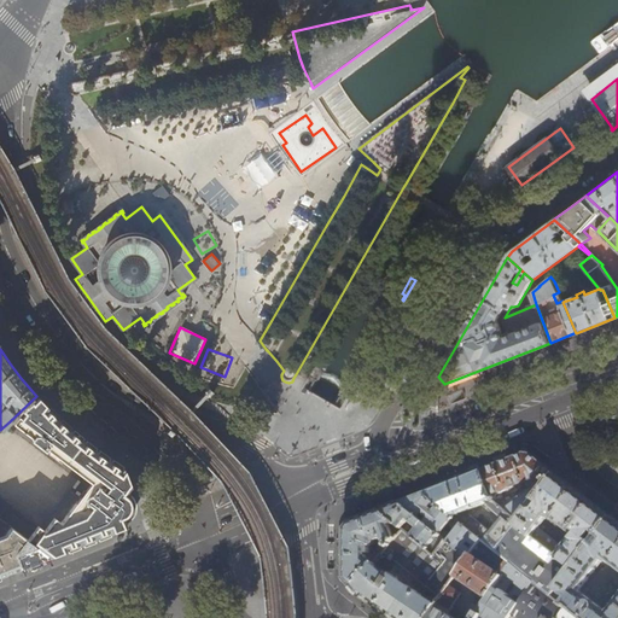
[(27,373),(21,378),(36,396),(41,391),(27,373)]
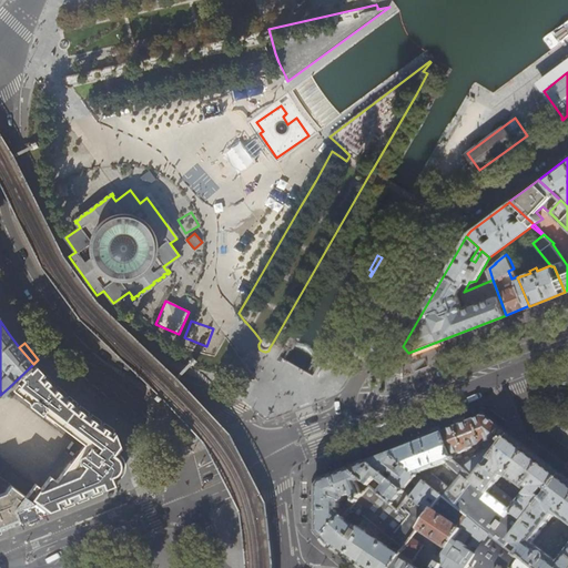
[(52,383),(33,364),(9,387),(84,444),(79,452),(82,455),(78,460),(74,458),(70,463),(69,463),(54,480),(49,476),(40,487),(34,483),(24,496),(46,511),(52,508),(99,490),(115,484),(118,474),(120,473),(121,472),(122,469),(122,466),(122,464),(121,460),(119,457),(118,450),(120,448),(113,430),(107,426),(98,419),(89,413),(82,409),(67,396),(52,383)]
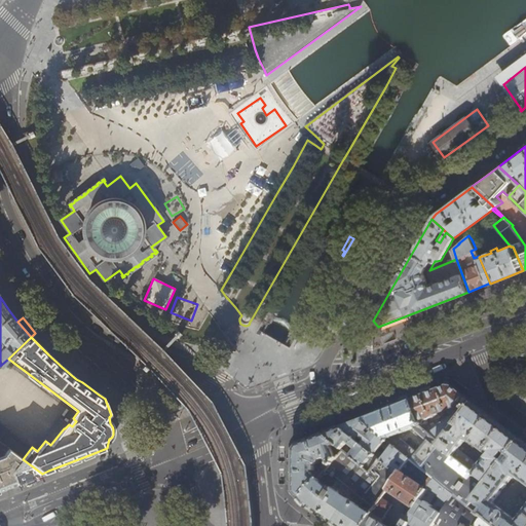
[(441,443),(473,403),(451,387),(447,386),(435,390),(410,401),(418,421),(455,407),(456,409),(419,426),(441,443)]
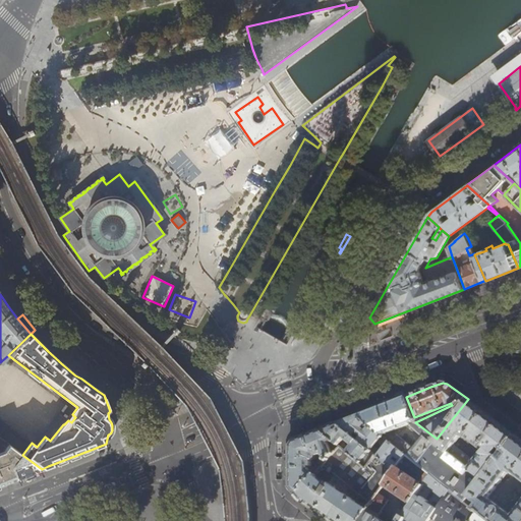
[(414,417),(406,397),(395,401),(359,415),(359,417),(405,454),(416,463),(437,439),(415,422),(414,417)]
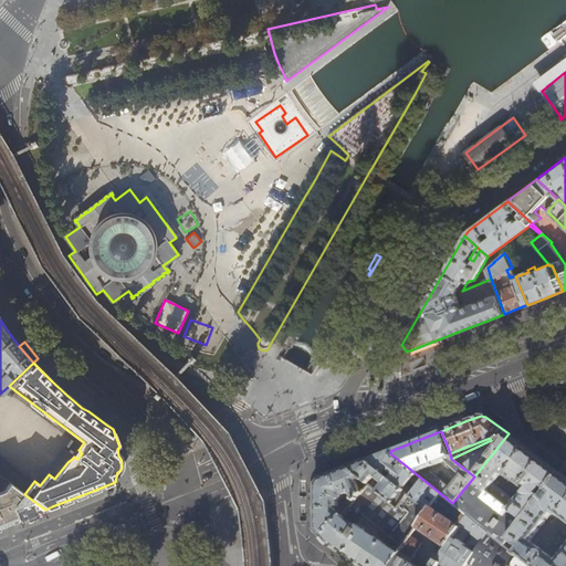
[(537,456),(509,433),(474,477),(452,503),(469,516),(489,533),(505,545),(561,473),(537,456)]
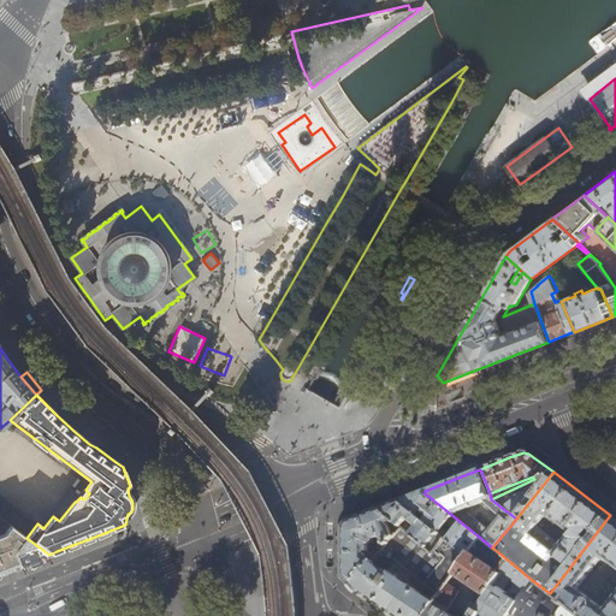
[(479,537),(425,493),(425,491),(415,495),(398,501),(446,540),(466,556),(479,537)]
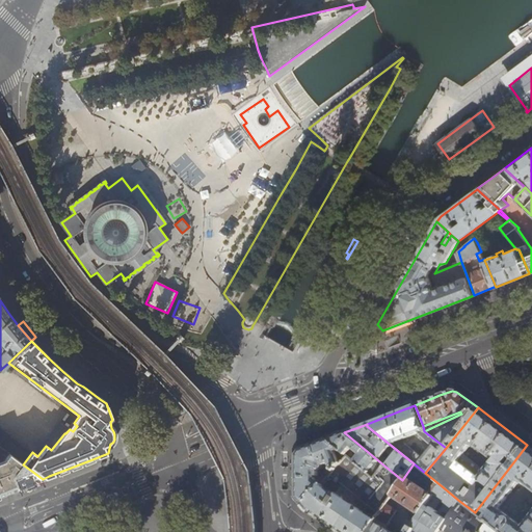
[(386,467),(344,432),(337,435),(327,440),(339,450),(348,457),(375,480),(386,467)]
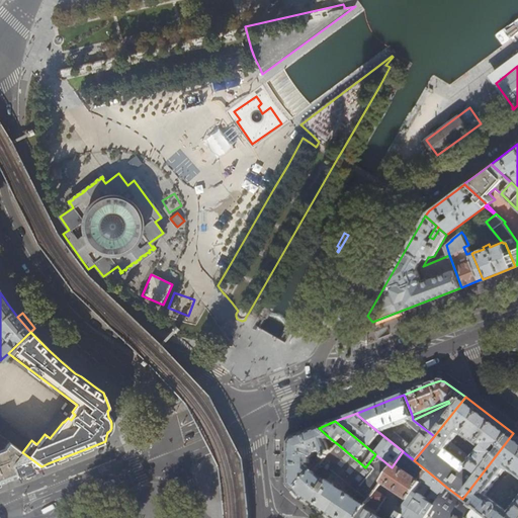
[(289,483),(289,485),(295,492),(314,472),(309,468),(309,463),(311,463),(311,458),(313,457),(314,456),(315,454),(315,453),(322,451),(325,460),(332,452),(327,439),(330,438),(319,428),(310,431),(294,437),(291,441),(289,444),(289,446),(289,456),(289,483)]
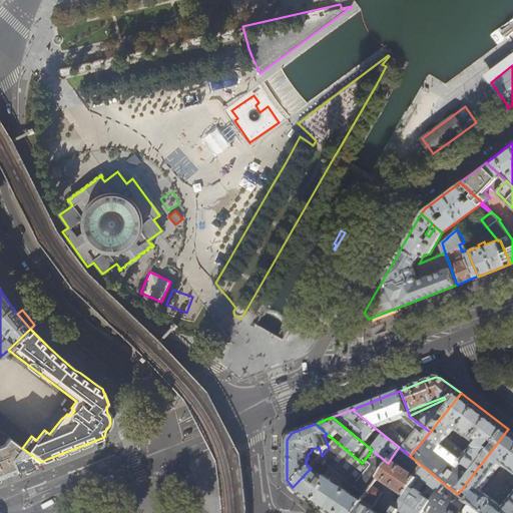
[(512,512),(512,433),(508,429),(458,494),(470,504),(471,503),(483,512),(512,512)]
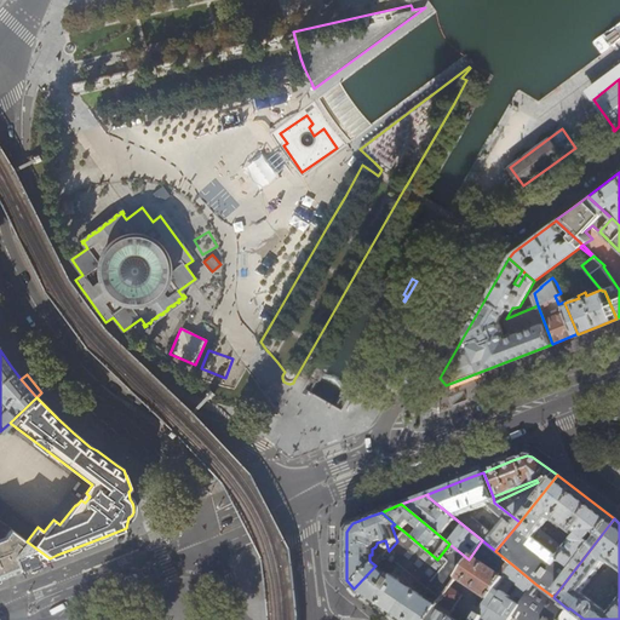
[(0,577),(13,573),(21,569),(12,547),(19,537),(10,529),(5,537),(0,538),(0,577)]
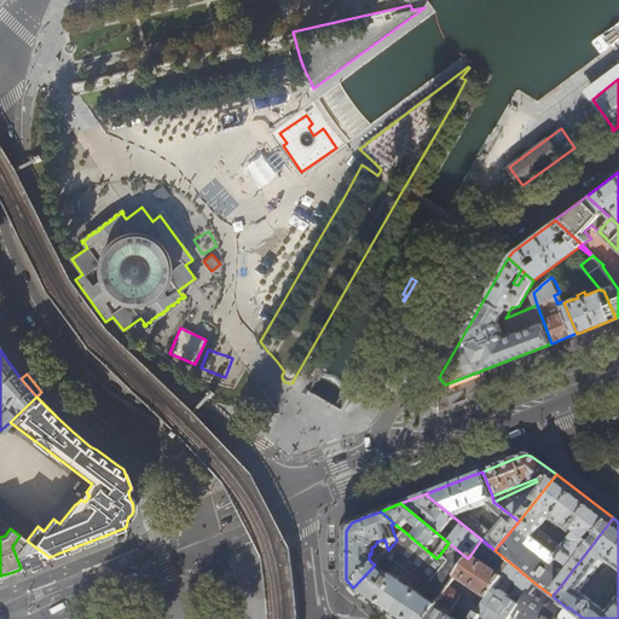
[(375,565),(437,606),(451,584),(456,578),(468,559),(449,543),(437,559),(405,532),(397,541),(388,550),(375,565)]
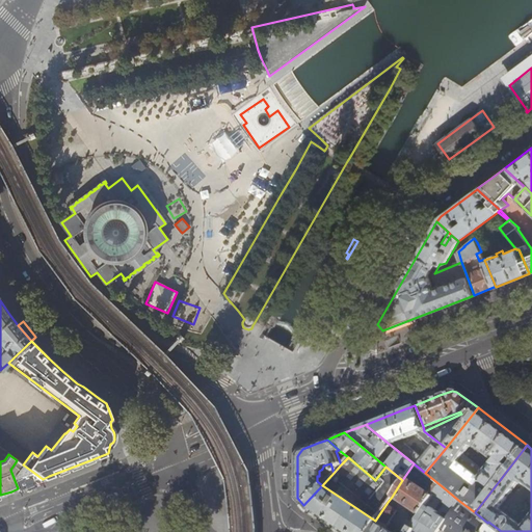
[(23,464),(17,460),(10,470),(18,488),(20,487),(25,486),(36,481),(43,479),(23,464)]
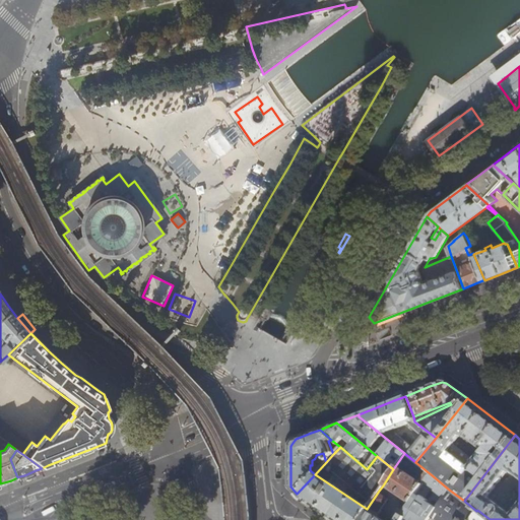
[(416,495),(424,483),(431,474),(415,462),(404,453),(393,469),(383,485),(410,504),(416,495)]
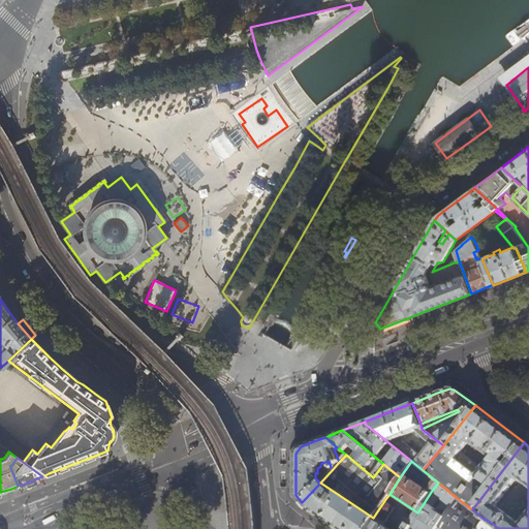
[(25,484),(20,485),(21,488),(25,486),(26,488),(38,483),(36,478),(25,484)]
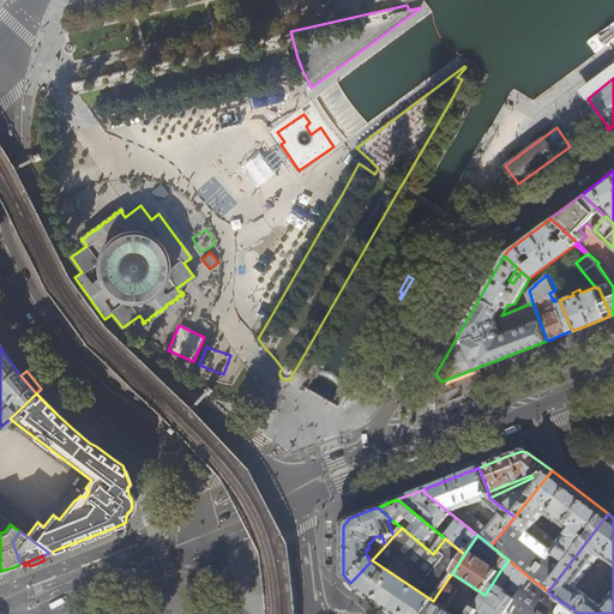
[(423,613),(433,601),(372,560),(350,583),(356,589),(366,596),(392,613),(423,613)]
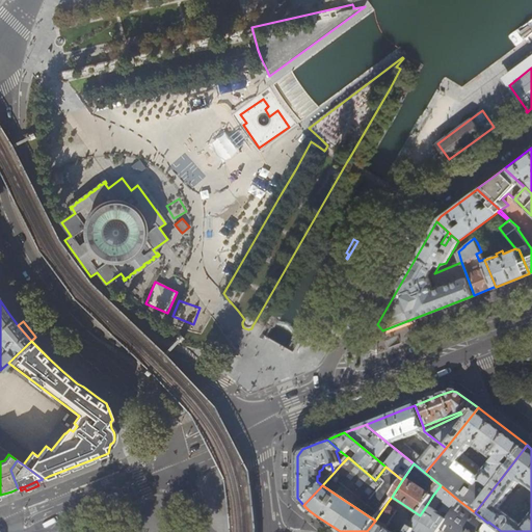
[(453,510),(459,501),(441,485),(433,495),(453,510)]
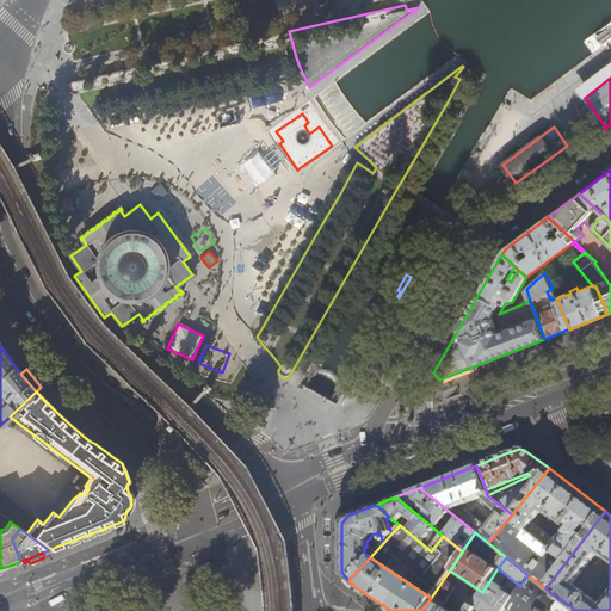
[(520,586),(518,590),(516,594),(513,598),(504,610),(553,610),(560,600),(545,588),(528,575),(520,586)]
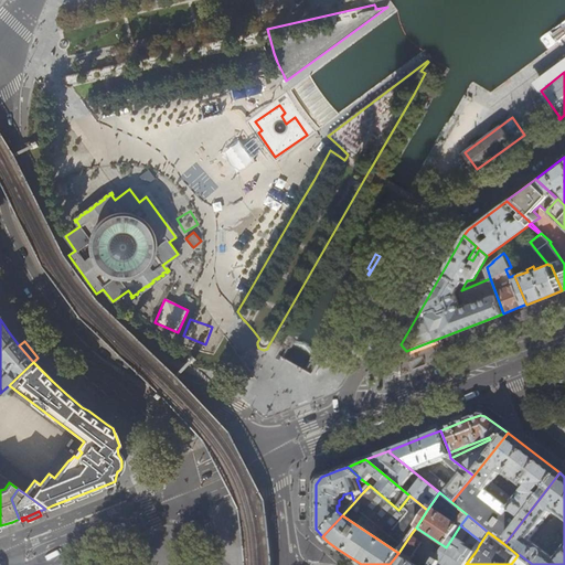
[(414,564),(409,562),(422,543),(413,537),(415,534),(412,533),(398,553),(390,564),(434,564),(441,554),(438,552),(436,554),(433,552),(427,561),(428,564),(427,564),(414,564)]
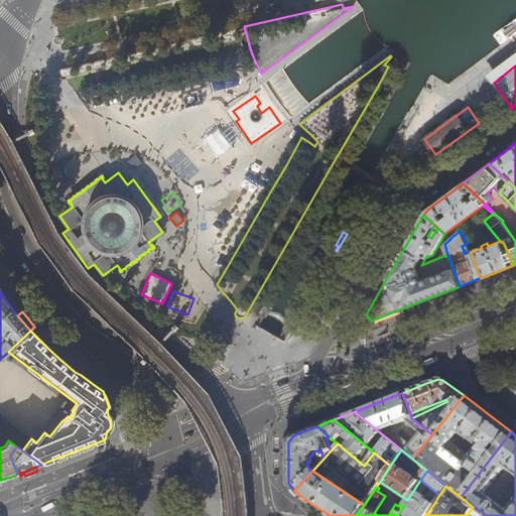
[(425,515),(433,505),(413,491),(407,500),(403,506),(396,515),(425,515)]
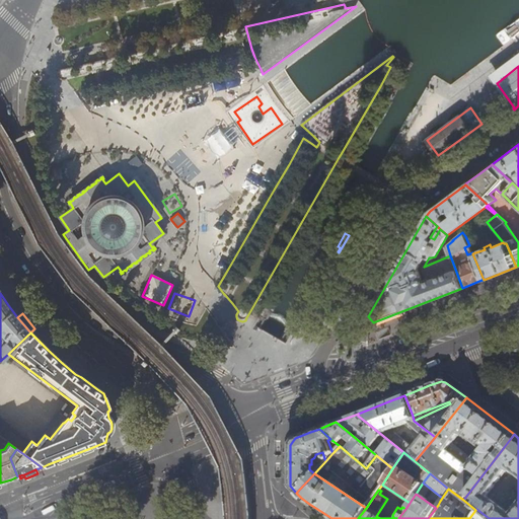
[(489,518),(476,509),(475,510),(469,518),(489,518)]
